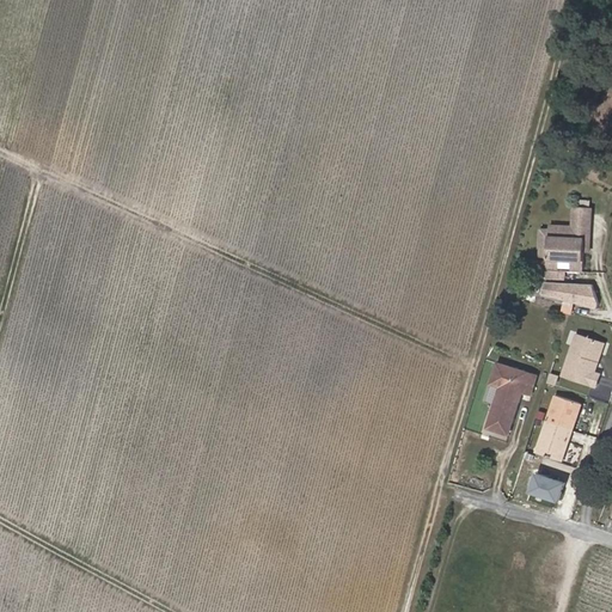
[(576,209),(575,230),(587,230),(586,251),(589,251),(592,210),(576,209)]
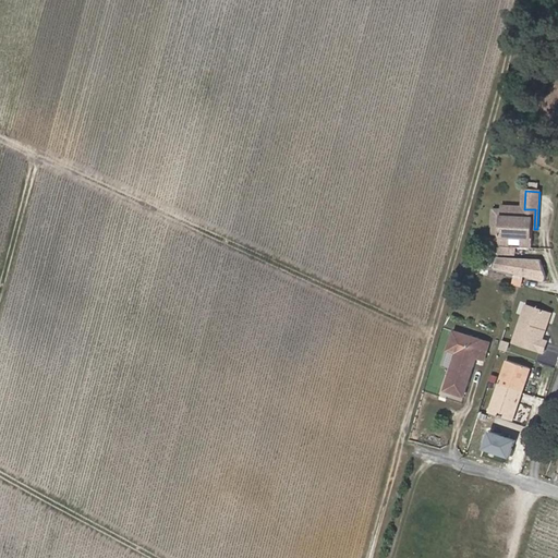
[(500,234),(499,244),(533,246),(534,229),(535,209),(524,209),(501,207),(501,211),(500,234)]
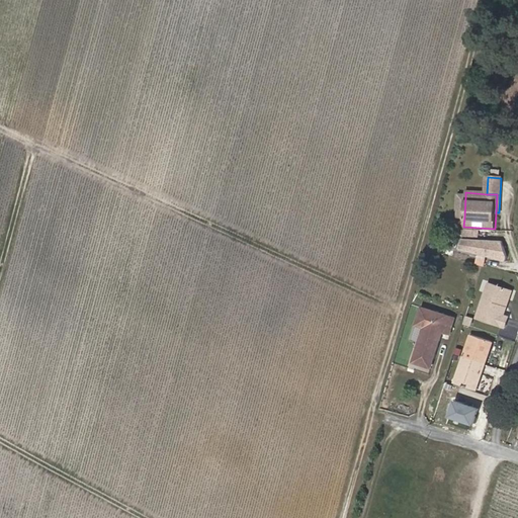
[(506,261),(507,256),(502,241),(462,239),(459,249),(506,261)]
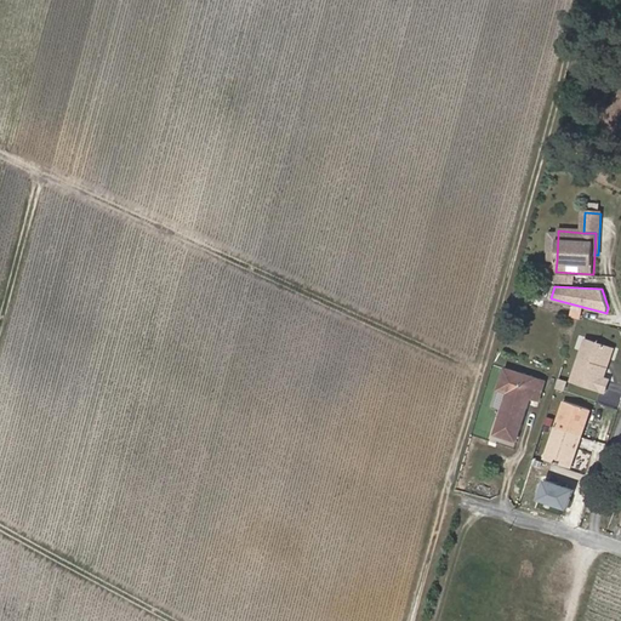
[(585,342),(570,383),(603,396),(608,383),(603,381),(605,371),(600,370),(600,366),(603,364),(608,351),(585,342)]
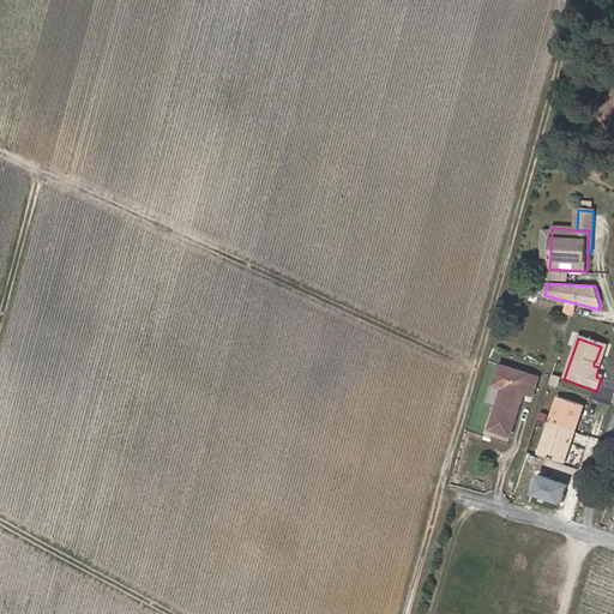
[(594,362),(594,366),(599,367),(606,348),(601,347),(596,360),(594,362)]
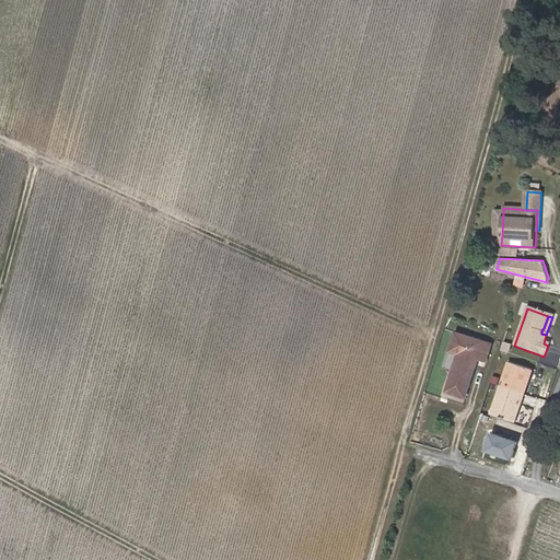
[(491,343),(457,333),(452,350),(459,353),(448,391),(466,396),(478,357),(486,359),(491,343)]
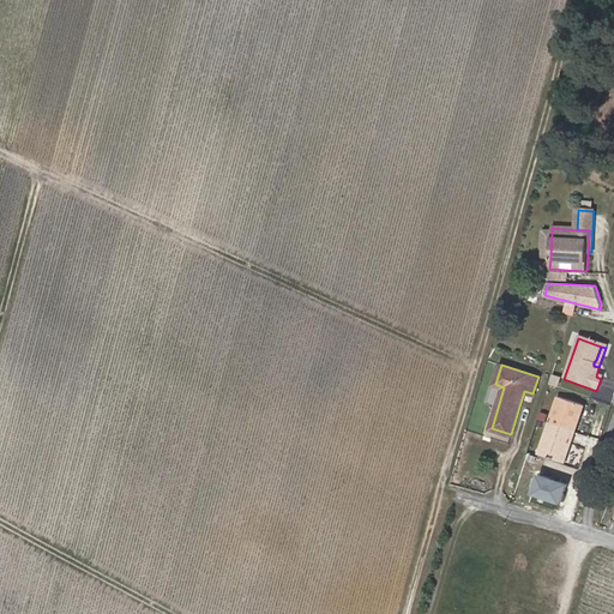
[(552,377),(548,386),(555,389),(559,380),(552,377)]
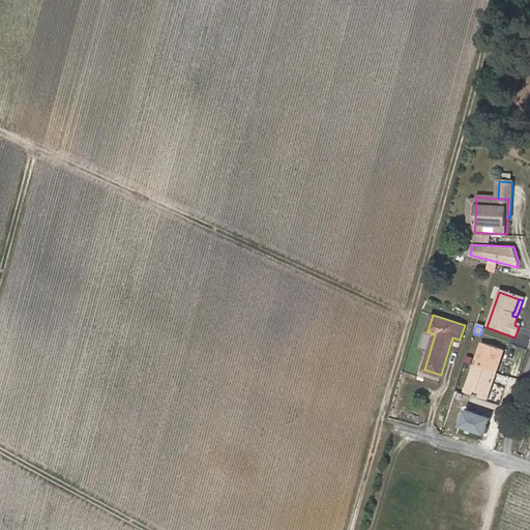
[(504,351),(482,344),(467,390),(489,398),(504,351)]
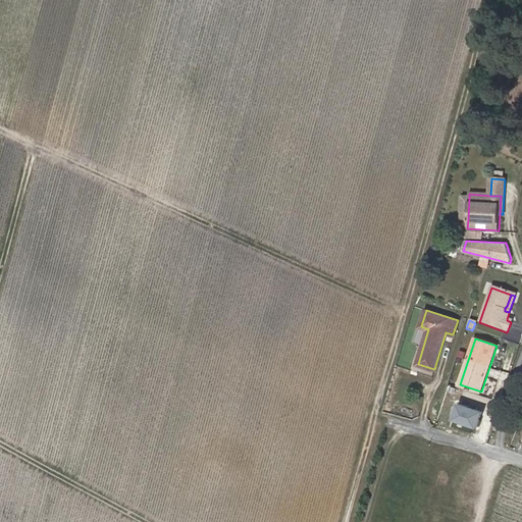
[(481,415),(458,407),(453,423),(476,431),(481,415)]
